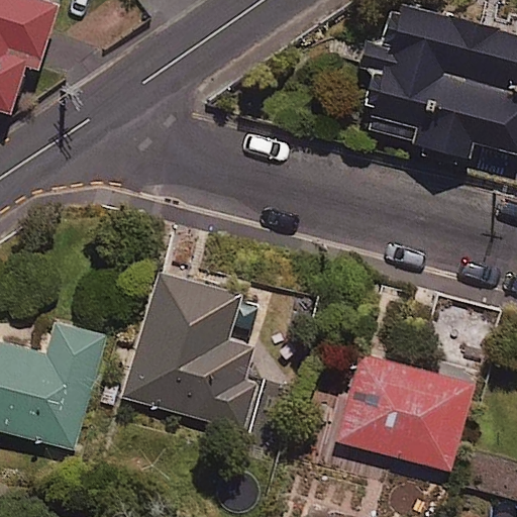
[(57,5),(41,0),(0,0),(0,110),(9,114),(24,66),(36,70),(57,5)]
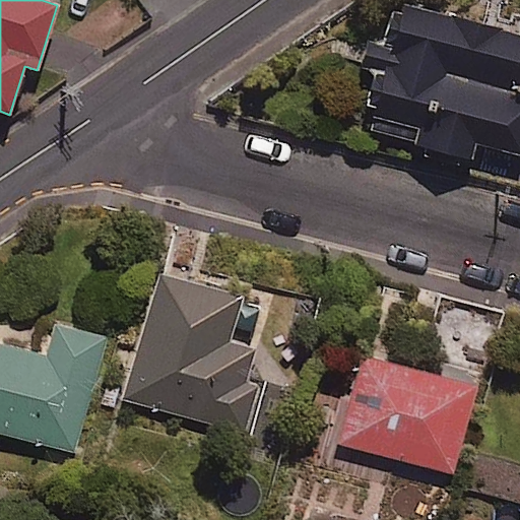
[(519,37),(404,4),(367,135),(468,164),(474,142),(519,154),(519,37)]
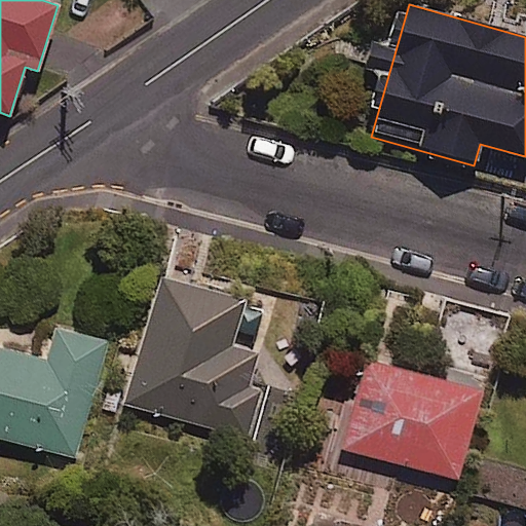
[(272,309),(159,276),(124,402),(248,437),(261,389),(251,386),(272,309)]
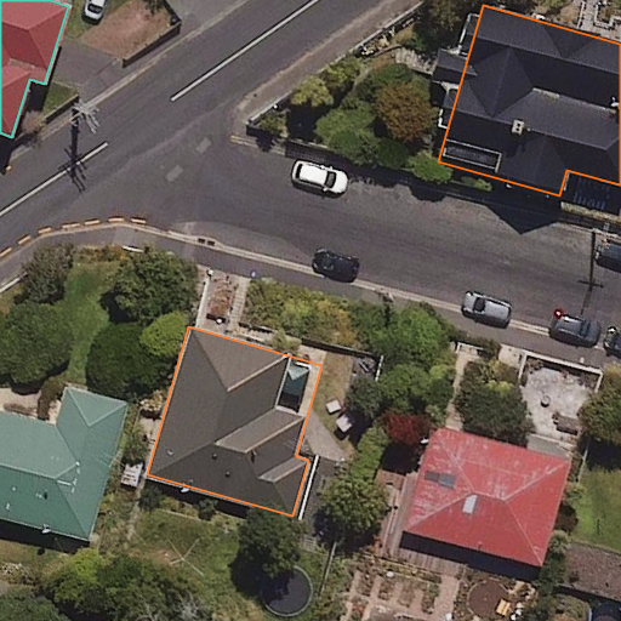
[(126,400),(66,385),(55,427),(0,412),(0,516),(90,540),(126,400)]
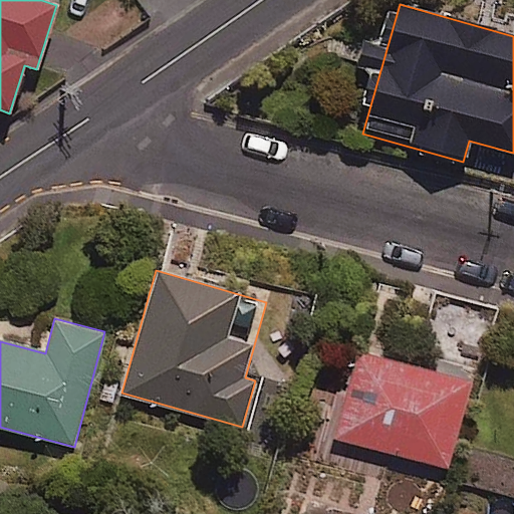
[(470,379),(354,351),(332,439),(448,468),(470,379)]
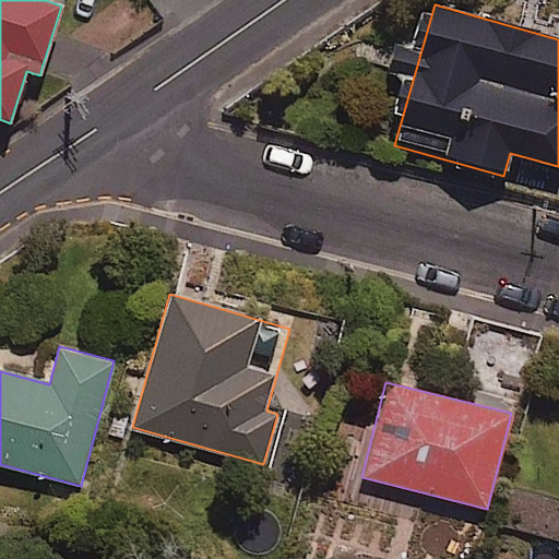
All buildings are outlined.
